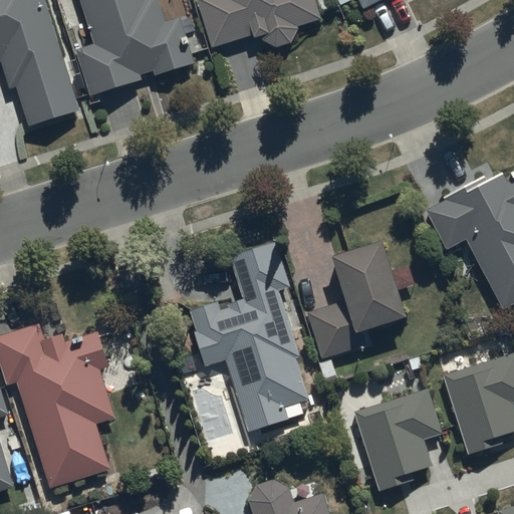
[(31,130),(83,112),(45,0),(0,0),(0,60),(7,58),(31,130)]
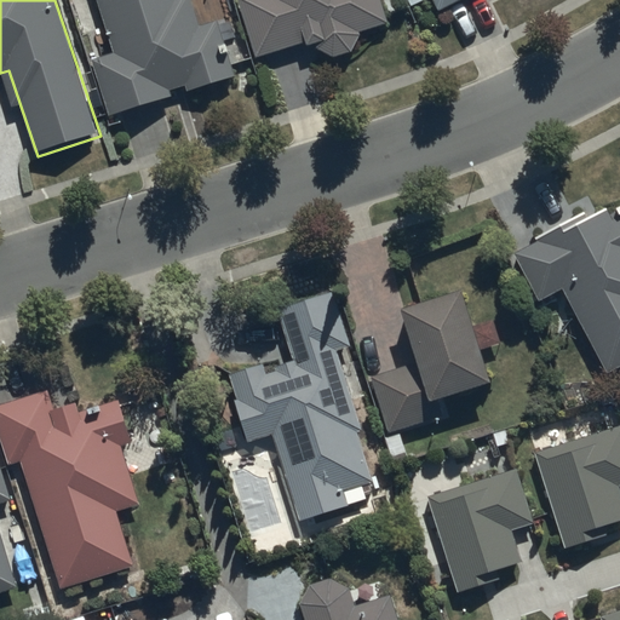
[(97,0),(115,53),(92,61),(109,115),(234,76),(217,21),(202,26),(194,0),(97,0)]
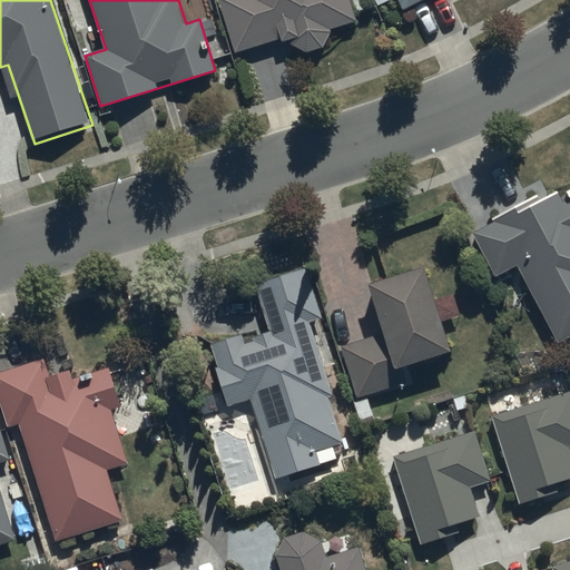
[(218,0),(236,59),(355,25),(347,0),(218,0)]
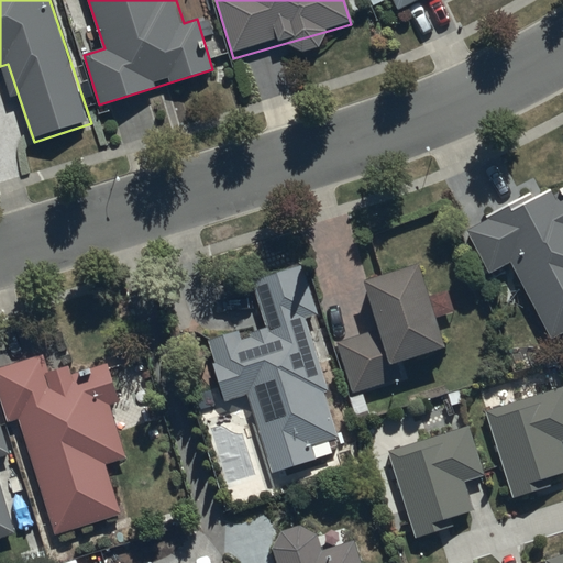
[(394,0),(400,10),(420,0),(394,0)]
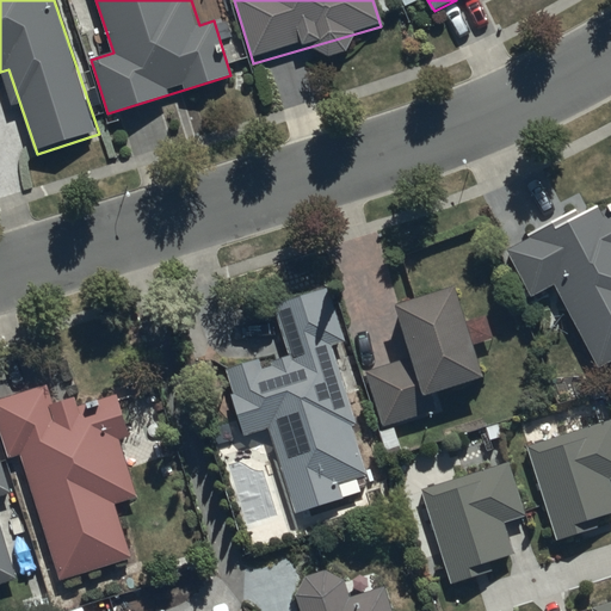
[(530,298),(557,285),(599,369),(610,362),(610,198),(506,251),(530,298)]
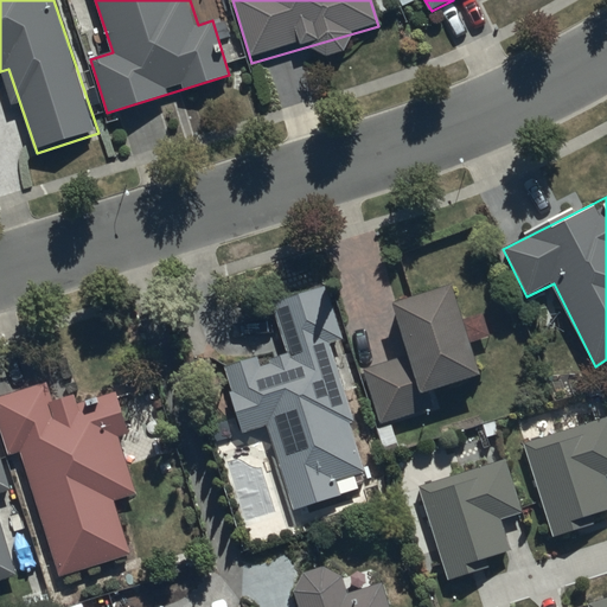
[(483,381),(452,287),(395,305),(411,355),(360,371),(379,429),(436,411),(432,397),(483,381)]
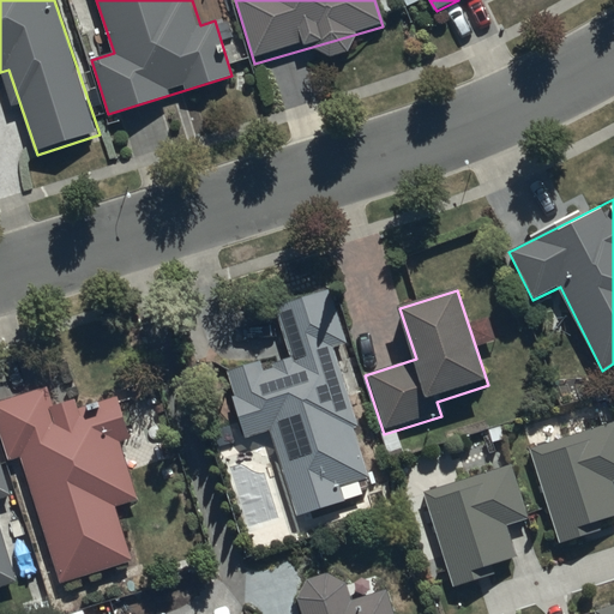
[(296,516),(377,491),(332,347),(347,342),(332,293),(278,308),(294,359),(233,377),(251,434),(270,428),(296,516)]
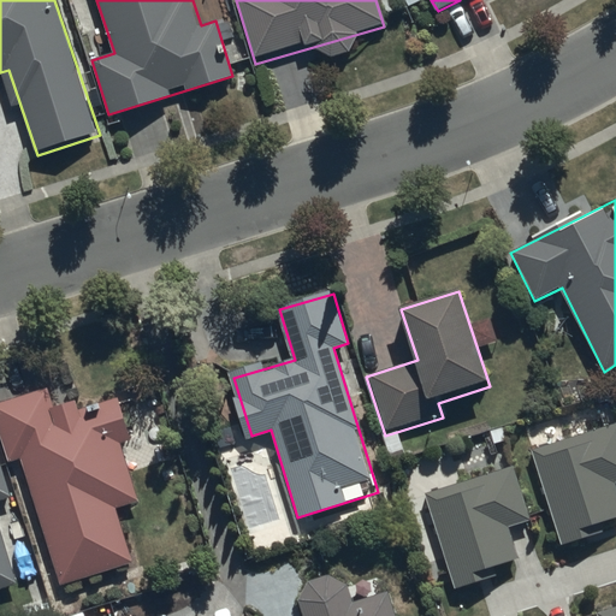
[(51,390),(0,407),(61,585),(135,561),(118,510),(146,501),(111,398),(59,416),(51,390)]
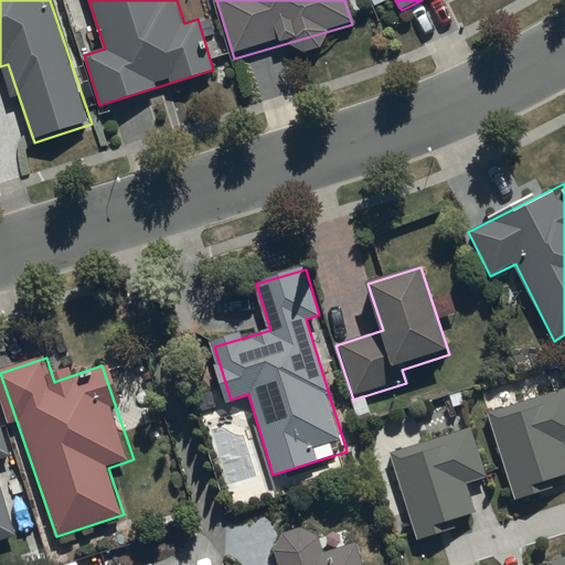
[(564,390),(489,415),(516,500),(564,484),(564,390)]
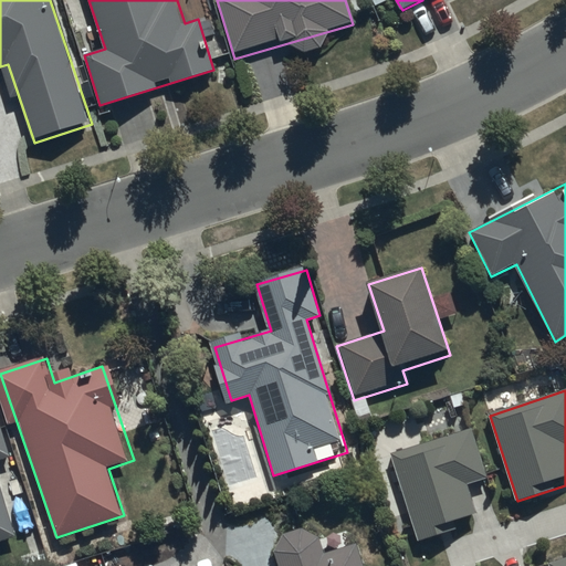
[(0,541),(17,536),(0,485),(0,461),(10,458),(0,425),(0,541)]
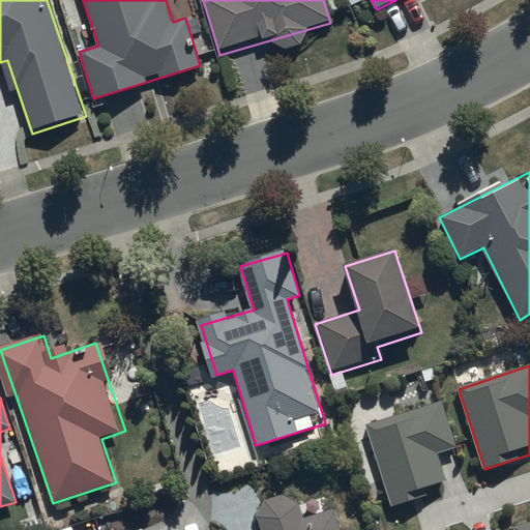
[(442,402),(366,425),(392,505),(449,488),(439,455),(458,449),(442,402)]
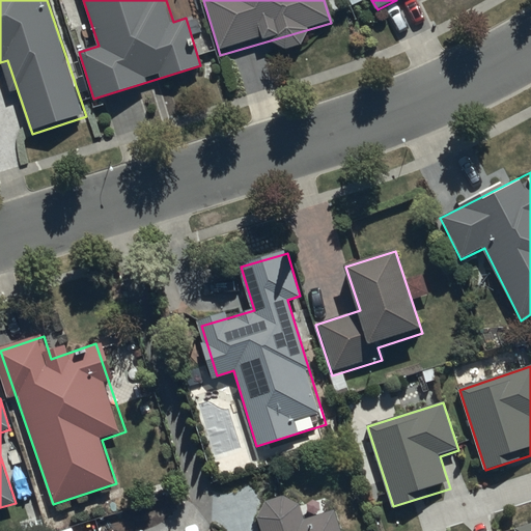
[(339,530),(333,513),(303,521),(299,504),(283,497),(264,504),(258,519),(262,530),(339,530)]
